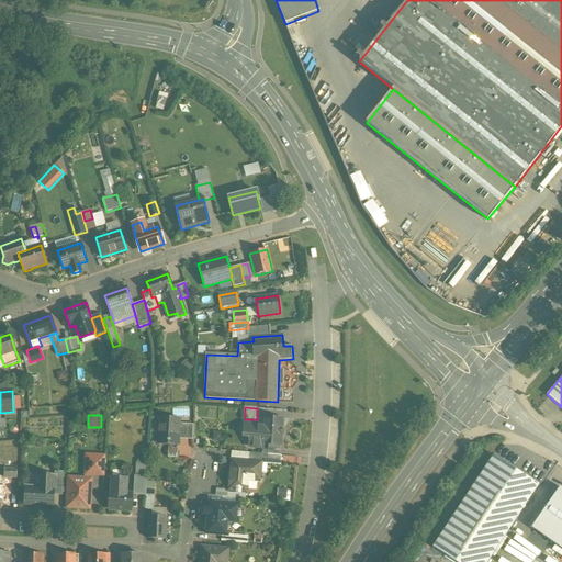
[(180,419),(159,418),(158,441),(169,442),(168,458),(178,459),(178,452),(176,449),(179,446),(179,439),(179,424),(180,419)]
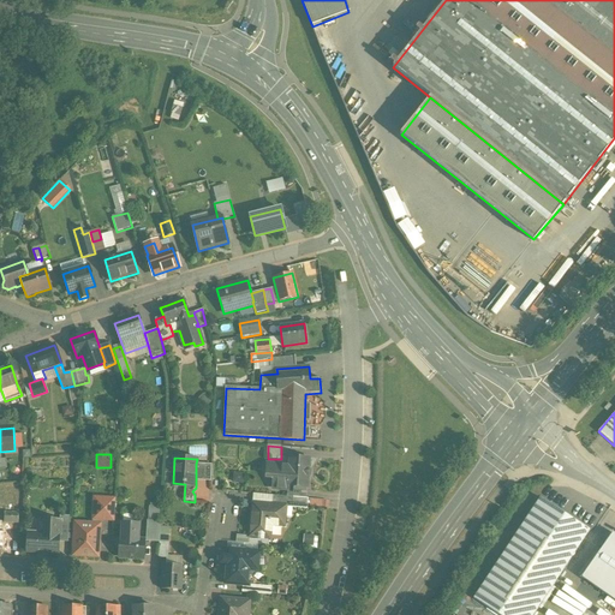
[(288,466),(268,465),(267,478),(274,478),(273,489),(287,490),(287,485),(308,488),(309,459),(288,458),(288,466)]
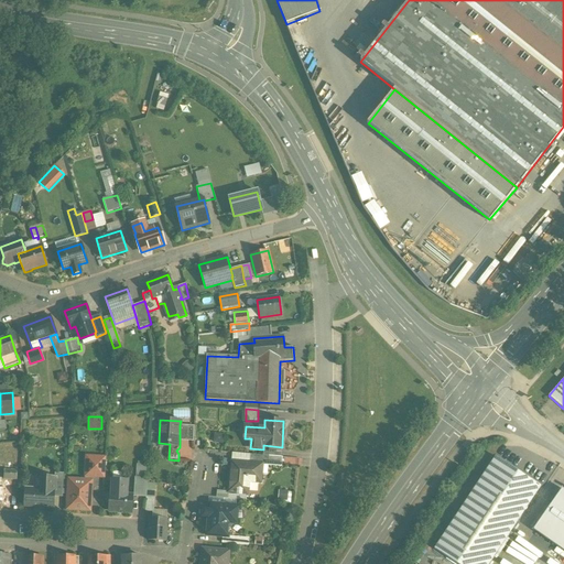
[(194,426),(180,425),(180,441),(193,442),(194,426)]
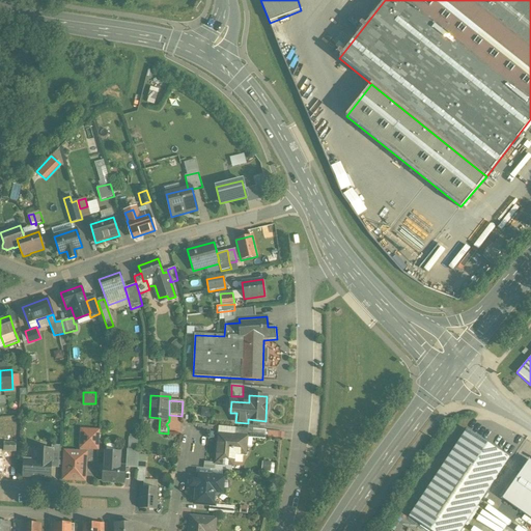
[(253,429),(235,428),(234,436),(247,437),(247,438),(252,439),(253,429)]
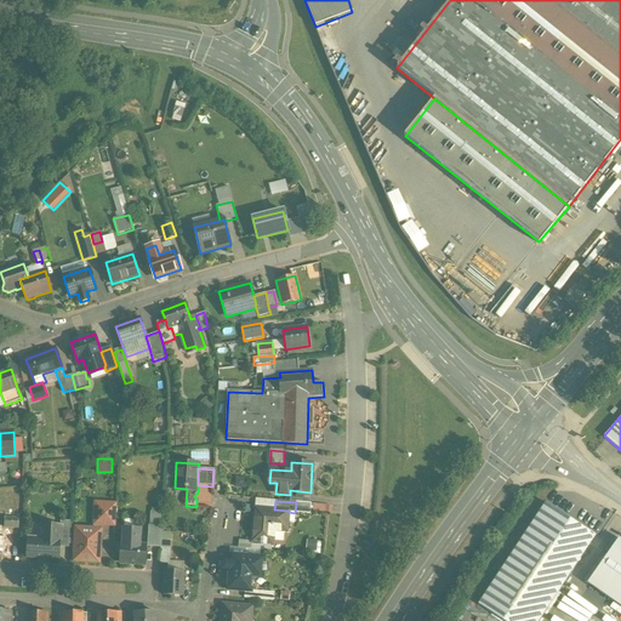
[(117,505),(95,503),(93,530),(98,530),(98,524),(115,525),(117,505)]
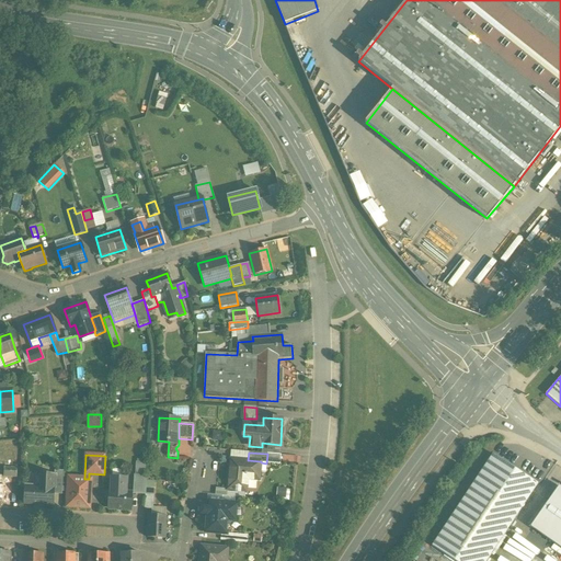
[(493,455),(432,547),(454,560),(487,560),(538,484),(493,455)]
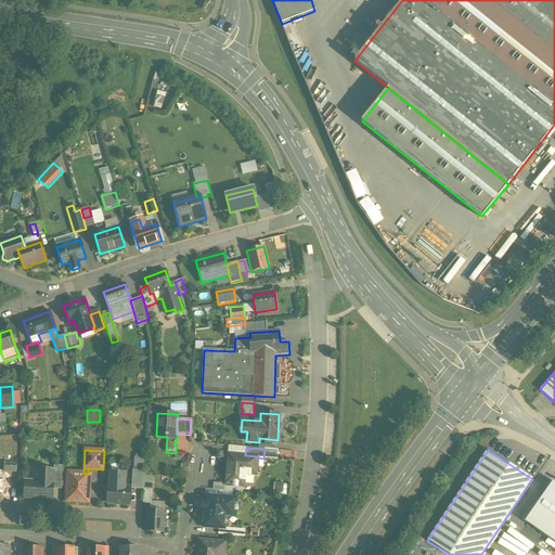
[(245,455),(228,454),(226,485),(243,486),(244,474),(257,475),(258,457),(258,456),(245,455)]
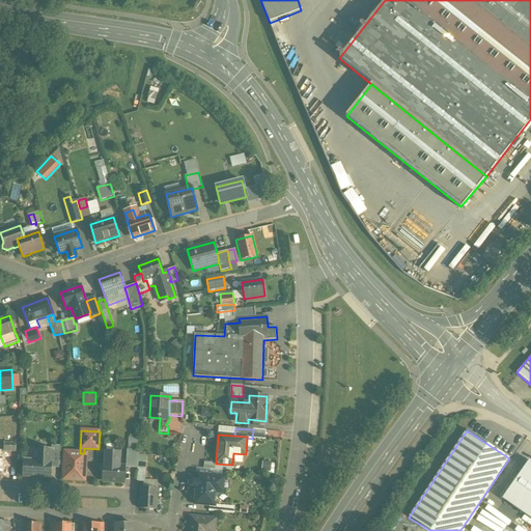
[(17,443),(4,443),(3,450),(16,451),(17,443)]
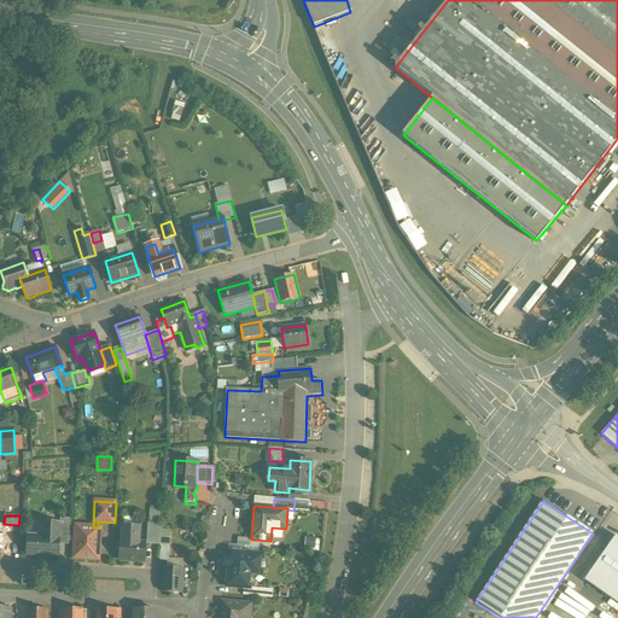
[(70,519),(60,518),(60,523),(59,544),(68,544),(70,519)]
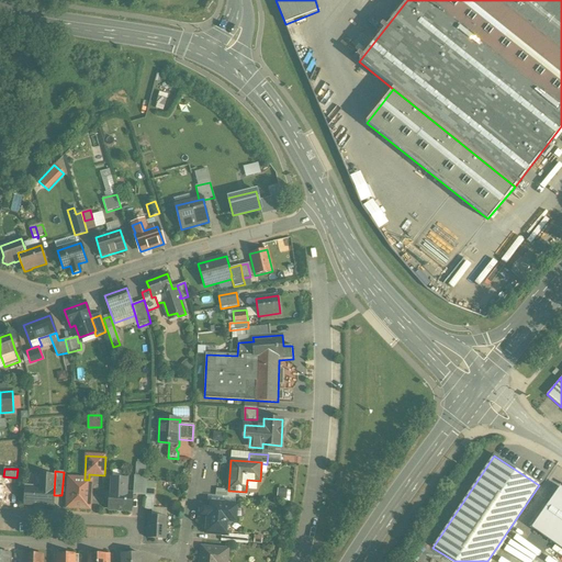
[(41,489),(25,487),(24,505),(54,506),(54,495),(55,475),(42,475),(41,489)]
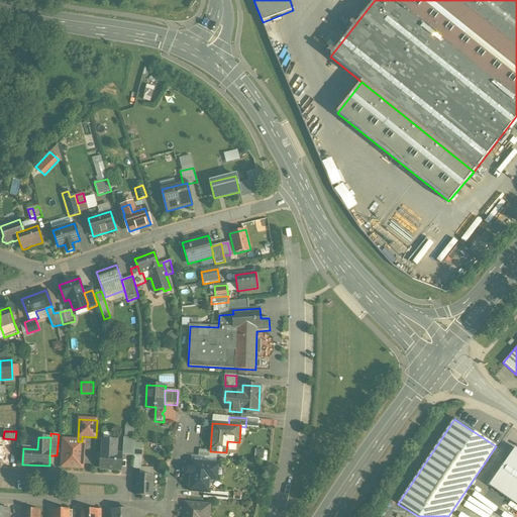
[(135,438),(125,438),(124,455),(134,456),(134,455),(135,438)]
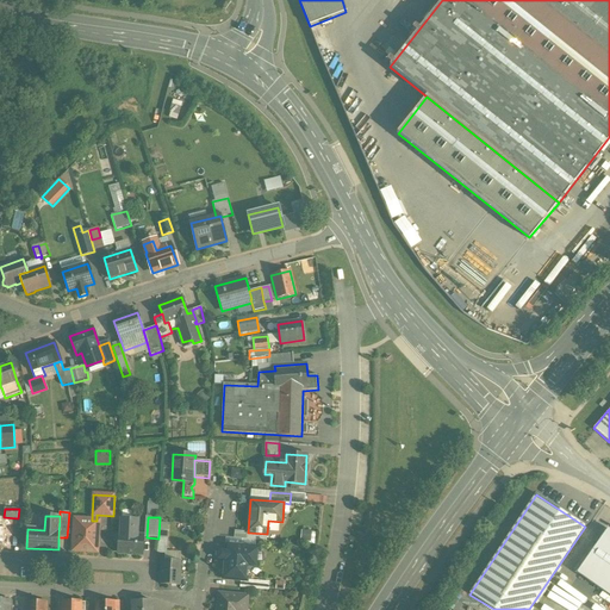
[(92,521),(75,520),(74,531),(73,551),(97,552),(98,533),(97,533),(97,523),(97,521),(92,521)]
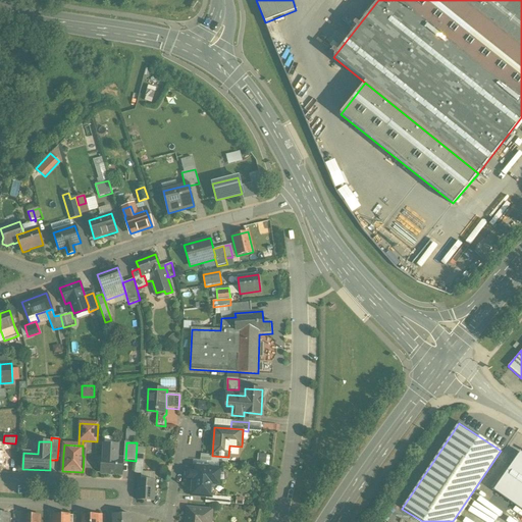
[(118,446),(104,445),(103,457),(117,458),(118,446)]
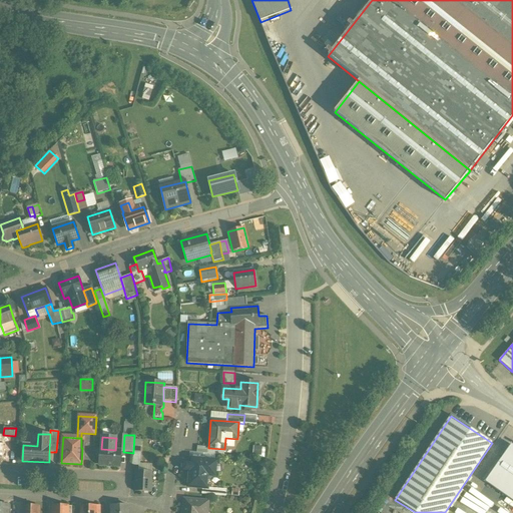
[(512,447),(511,446),(485,482),(512,501),(512,447)]
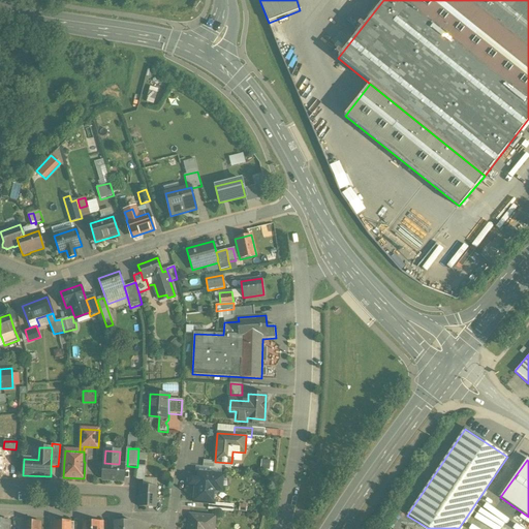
[(271,462),(261,461),(260,470),(269,471),(271,462)]
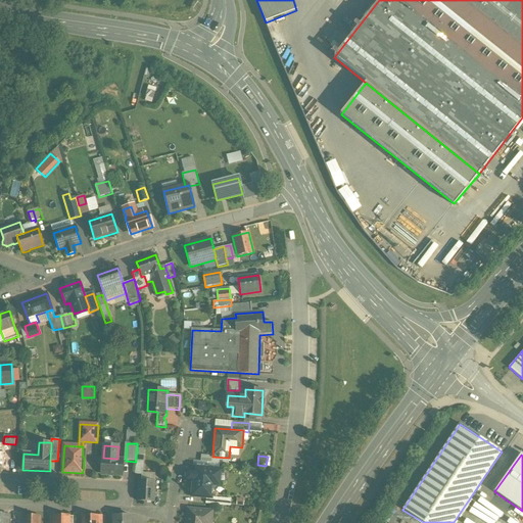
[(103,458),(102,458),(101,474),(122,476),(123,460),(117,459),(103,458)]
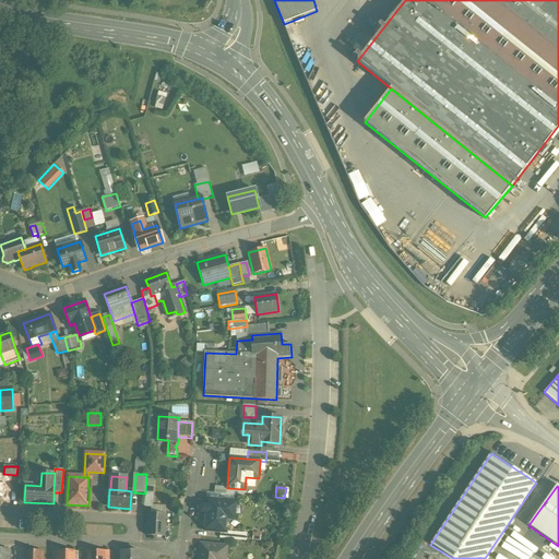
[(153,494),(145,492),(145,494),(144,507),(153,508),(153,494)]
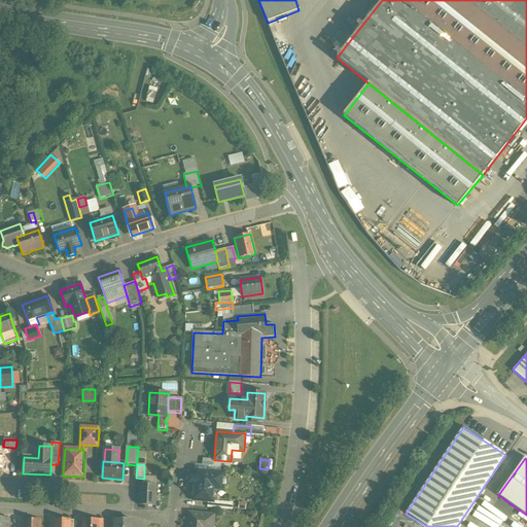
[(223,473),(197,471),(194,500),(208,501),(212,502),(213,501),(214,485),(222,485),(223,473)]
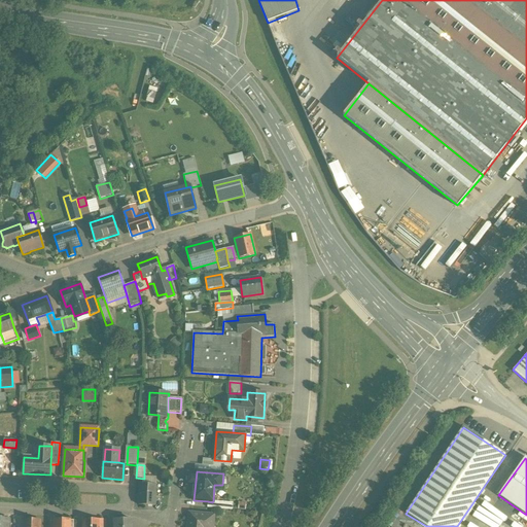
[(155,486),(139,485),(138,505),(154,505),(155,486)]
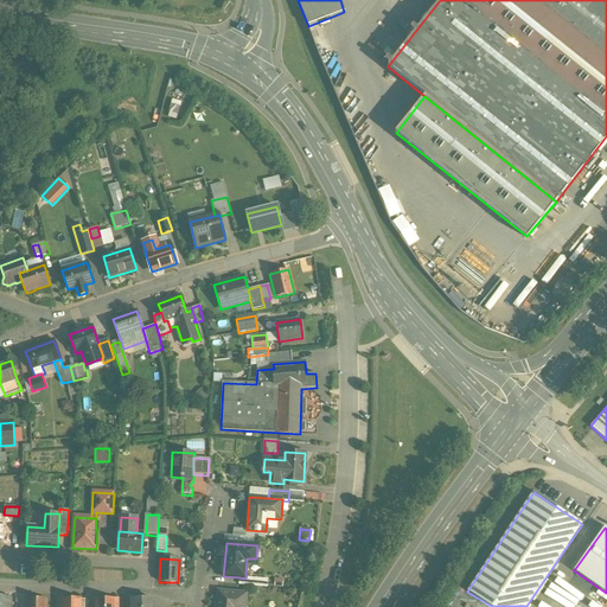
[(264,579),(246,577),(244,579),(240,577),(238,585),(263,587),(264,579)]
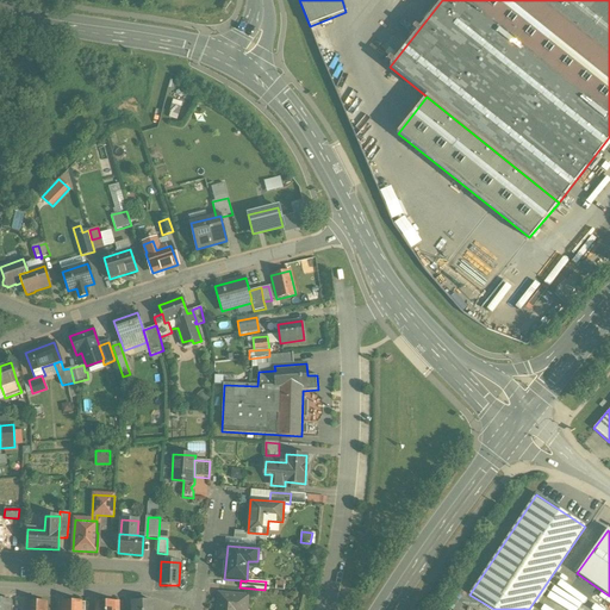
[(248,597),(219,593),(217,609),(237,609),(238,609),(247,609),(248,597)]
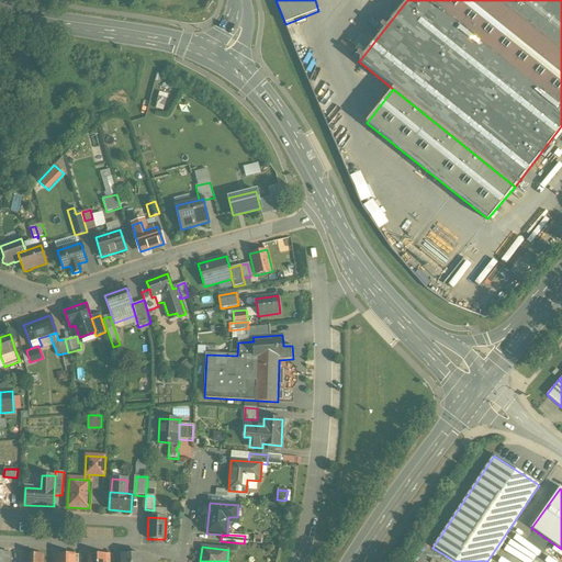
[(8,561),(9,553),(0,552),(0,561),(8,561)]
